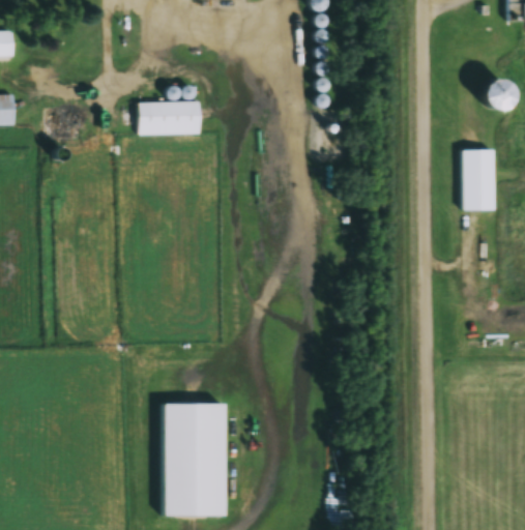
[(524,0),(508,0),(508,21),(524,20),(524,0)]
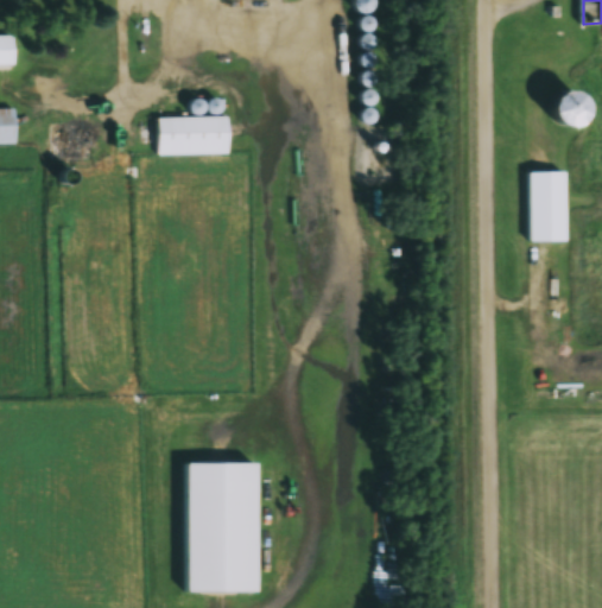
[(16,36),(0,35),(0,69),(16,69),(16,36)]
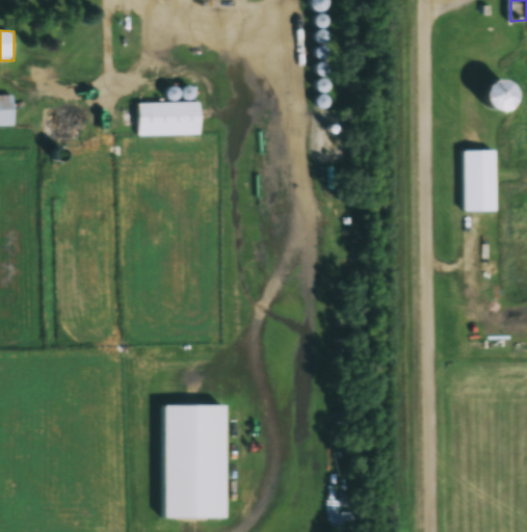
[(518,100),(504,76),(484,87),(498,110),(518,100)]
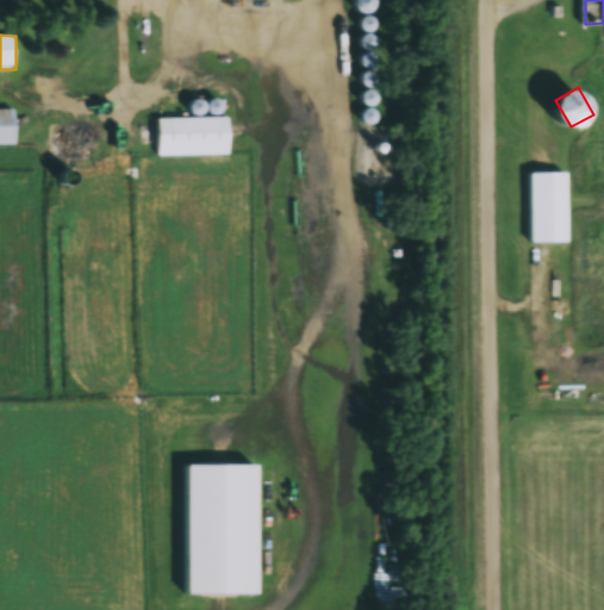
[(17,110),(0,110),(0,144),(17,145),(17,110)]
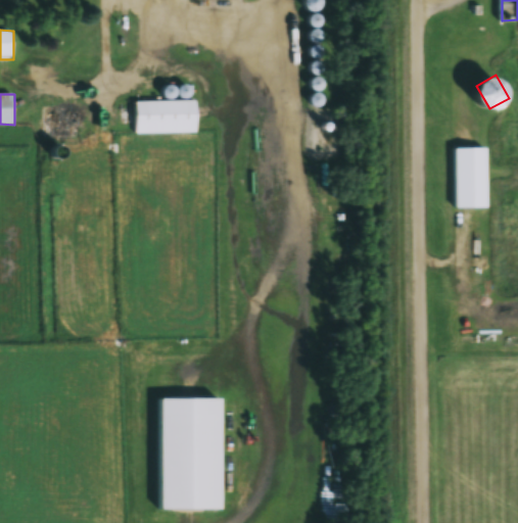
[(138,133),(198,132),(198,100),(137,100),(138,133)]
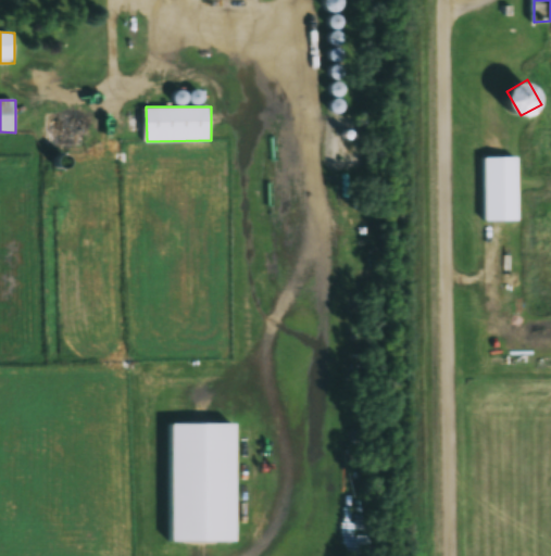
[(83,112),(48,112),(48,146),(83,146),(83,112)]
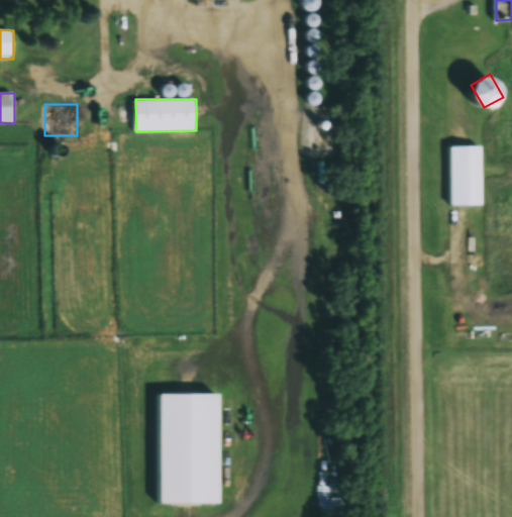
[(451,145),(451,204),(482,204),(482,145),(451,145)]
